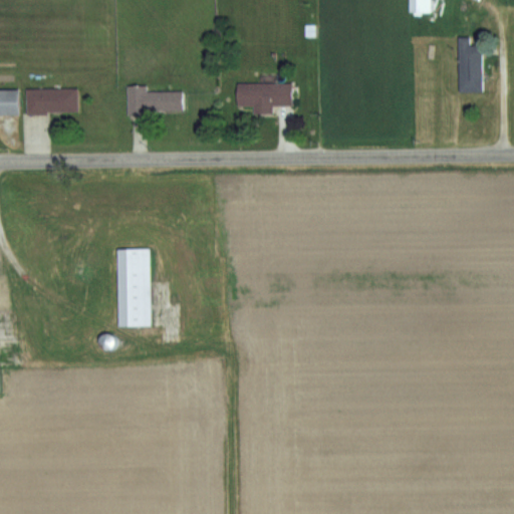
[(432,0),(410,0),(410,11),(432,11),(432,0)]
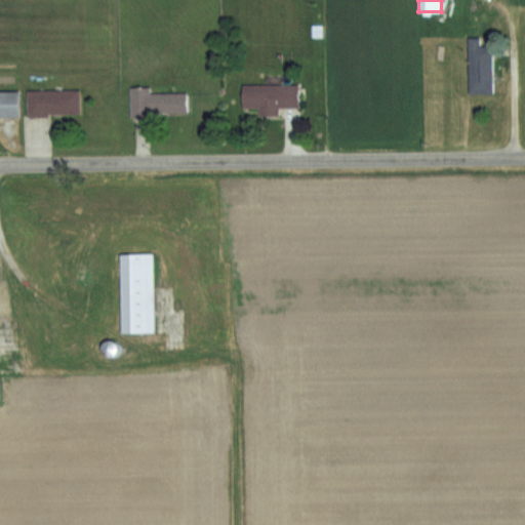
[(469,93),(492,94),(493,37),(469,37),(469,93)]
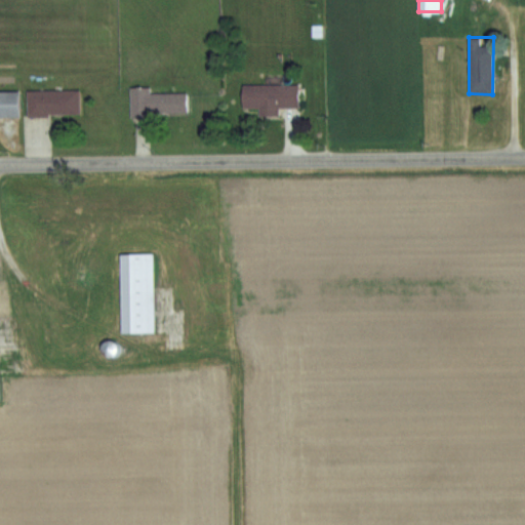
[(259,117),(279,117),(279,107),(299,108),(299,85),(243,84),(243,108),(259,108),(259,117)]
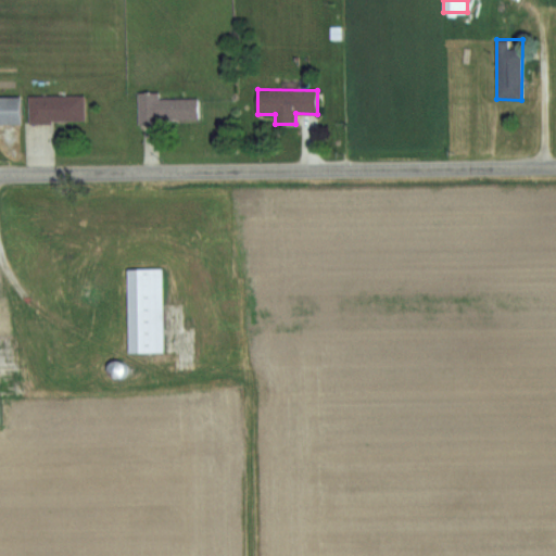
[(138,121),(200,119),(200,98),(160,98),(160,91),(138,91),(138,121)]
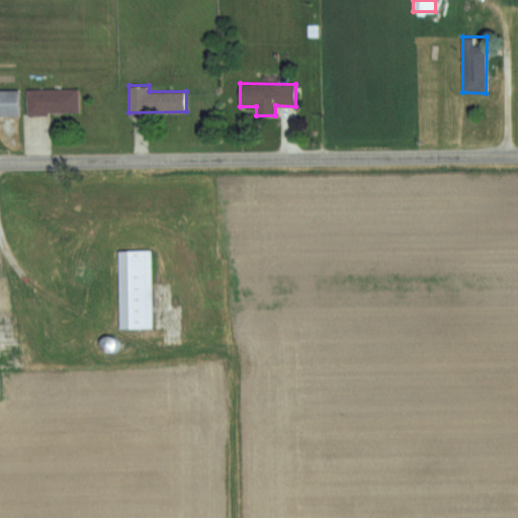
[(80,88),(27,88),(27,113),(80,113),(80,88)]
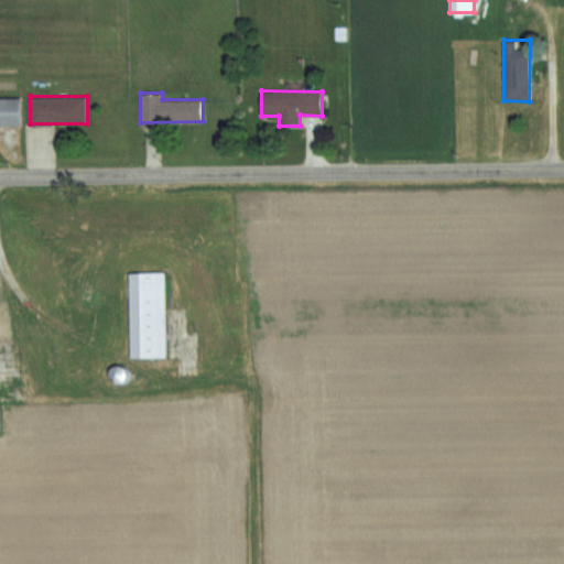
[(23,97),(0,97),(0,125),(23,126),(23,97)]
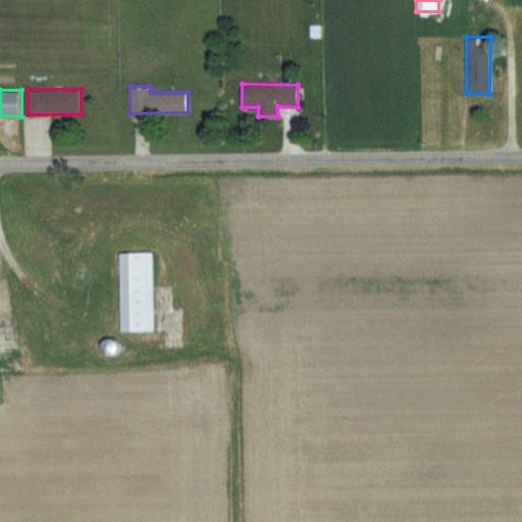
[(120,330),(155,330),(154,252),(120,252),(120,330)]
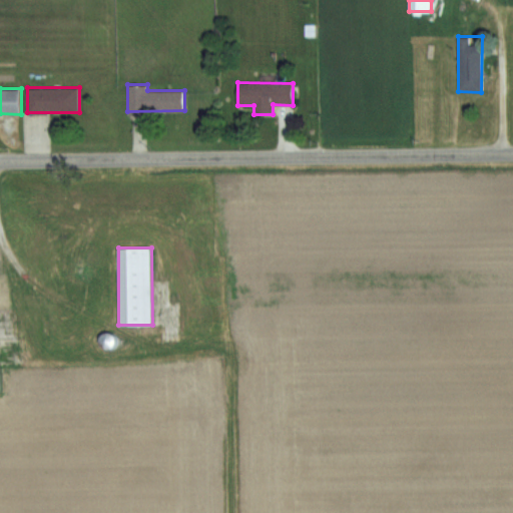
All buildings are outlined.
